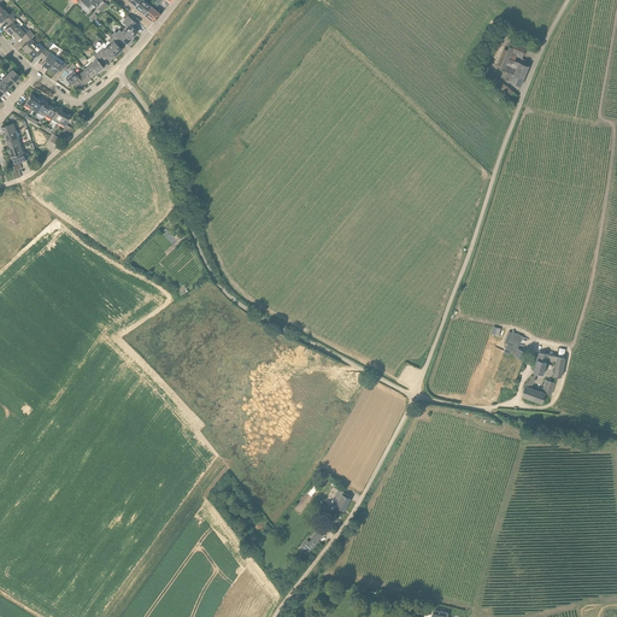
[(81,0),(84,3),(92,10),(95,7),(101,0),(92,0),(90,3),(88,0),(81,0)]
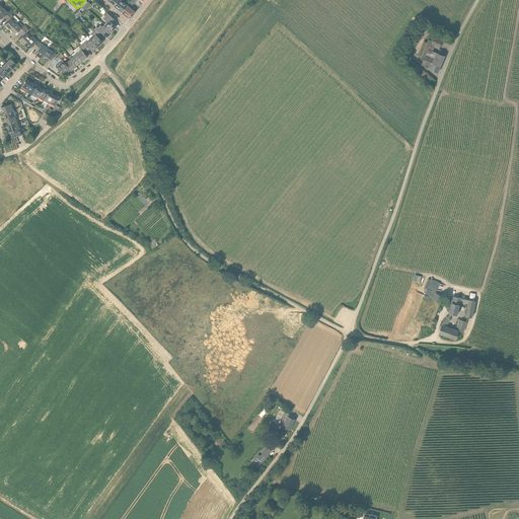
[(118,9),(123,2),(122,1),(123,0),(118,0),(114,6),(118,9)]
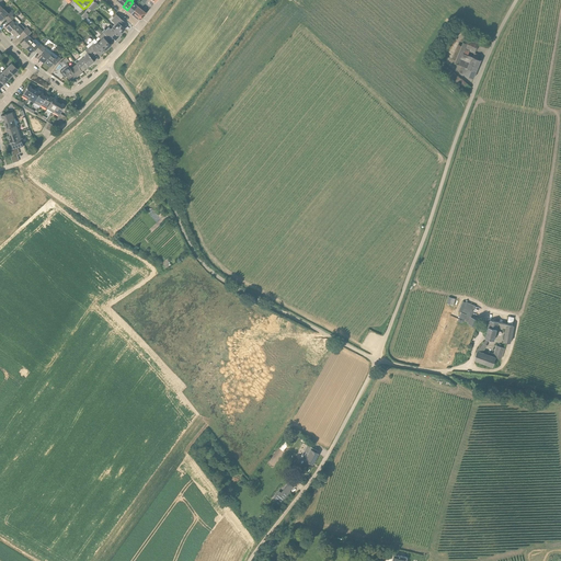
[(146,13),(140,9),(147,0),(141,0),(137,6),(132,13),(132,14),(135,16),(138,19),(141,19),(142,18),(146,13)]
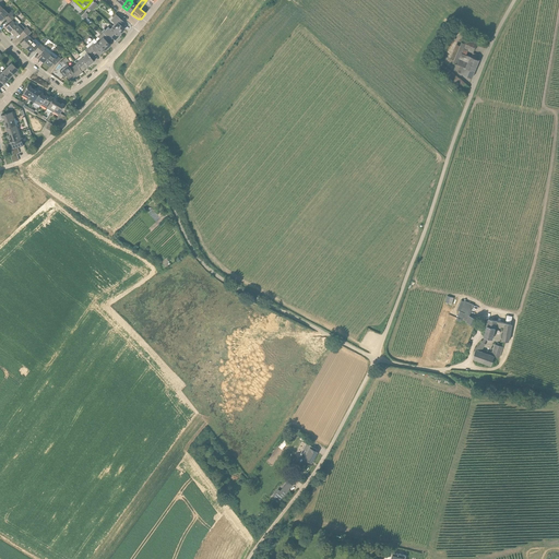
[(92,12),(98,4),(95,2),(88,9),(92,12)]
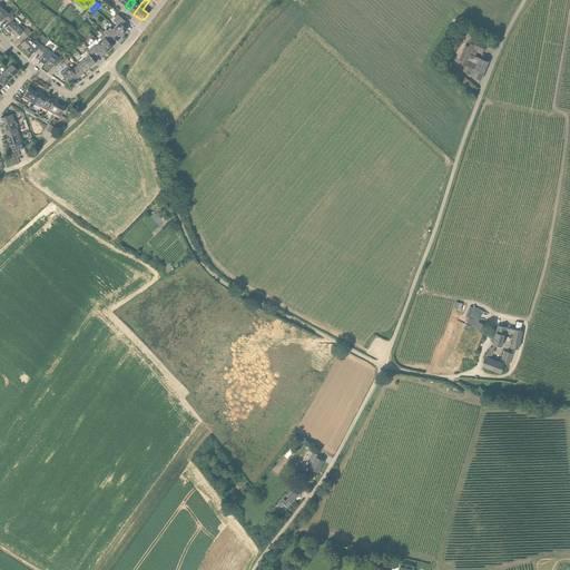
[(129,10),(134,13),(139,6),(135,2),(129,10)]
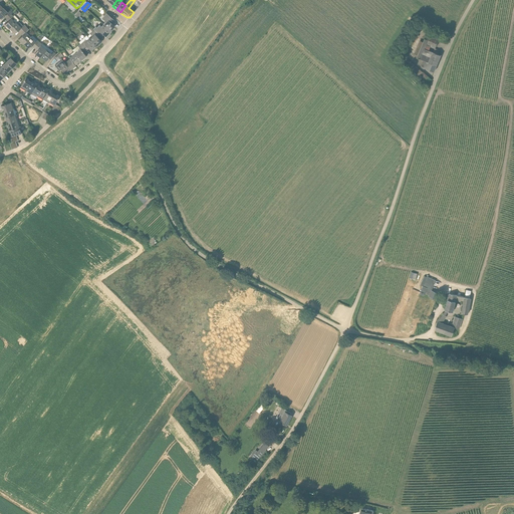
[(7,18),(12,13),(9,10),(7,12),(3,8),(0,10),(0,18),(1,19),(4,16),(7,18)]
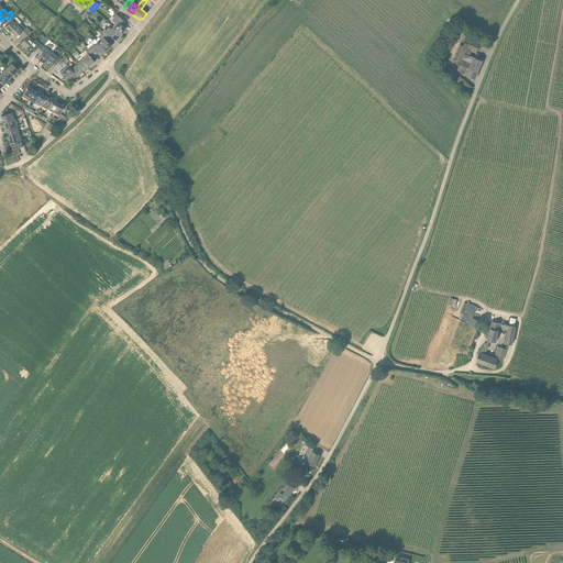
[(113,26),(122,34),(125,29),(122,25),(125,22),(114,13),(112,15),(114,18),(111,20),(116,23),(113,26)]
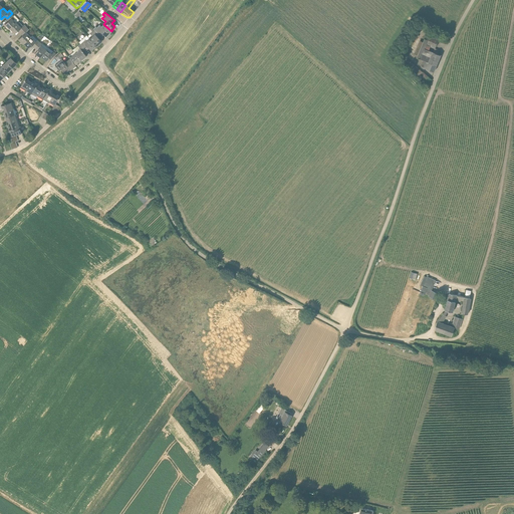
[(9,29),(10,29),(18,21),(19,20),(12,13),(7,18),(9,20),(5,24),(9,29)]
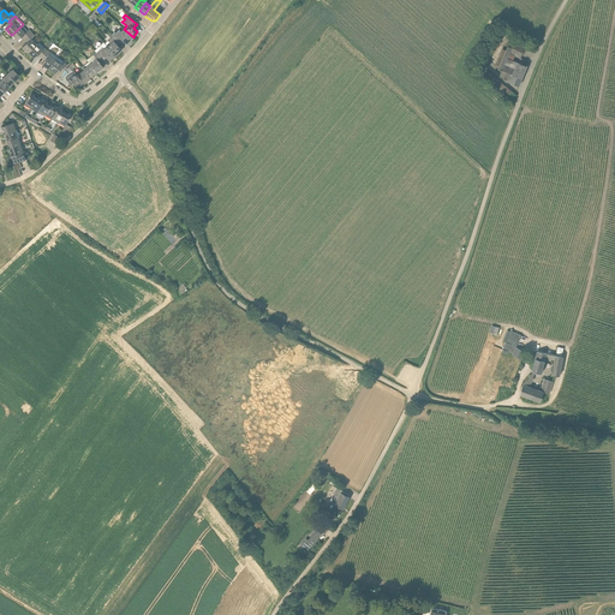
[(23,36),(25,39),(31,33),(29,30),(28,31),(22,25),(12,35),(17,41),(23,36)]
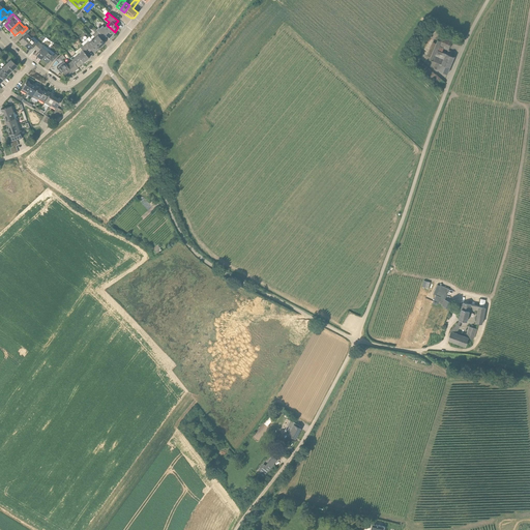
[(115,32),(107,25),(105,27),(102,25),(99,28),(98,27),(96,30),(97,31),(101,34),(104,32),(112,39),(115,36),(113,34),(115,32)]
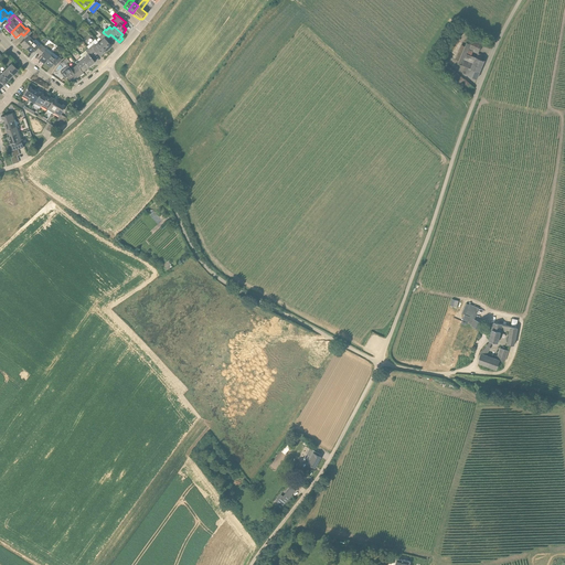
[(27,49),(33,41),(29,35),(32,32),(29,30),(23,35),(25,38),(20,43),(25,49),(27,49)]
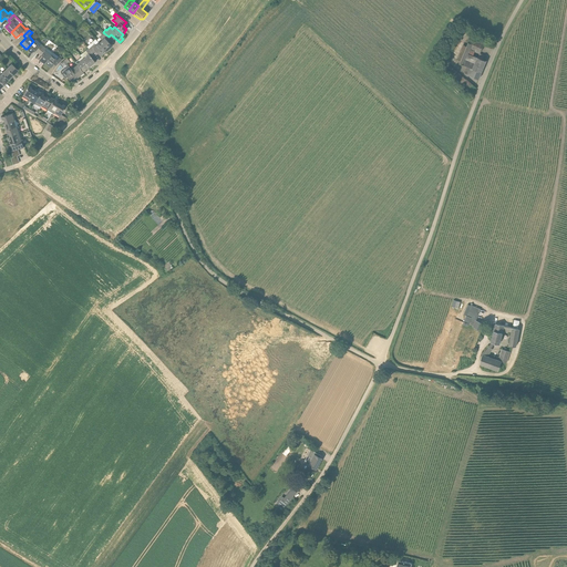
[(485,44),(486,41),(464,32),(461,40),(483,49),(484,47),(485,47),(486,44),(485,44)]
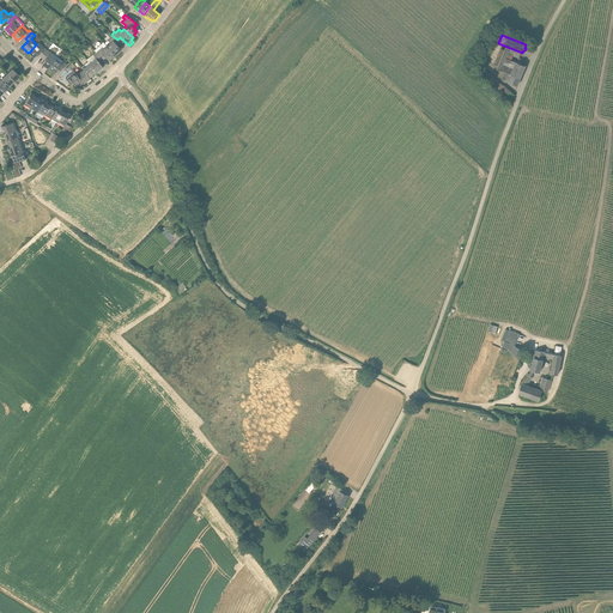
[(107,46),(114,55),(115,55),(121,49),(116,44),(120,42),(117,40),(113,36),(108,41),(110,43),(107,46)]
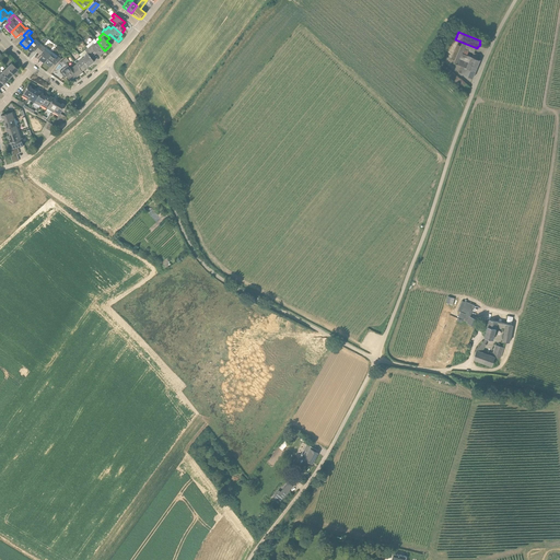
[(36,49),(38,51),(43,46),(41,44),(38,46),(33,41),(26,48),(32,53),(36,49)]
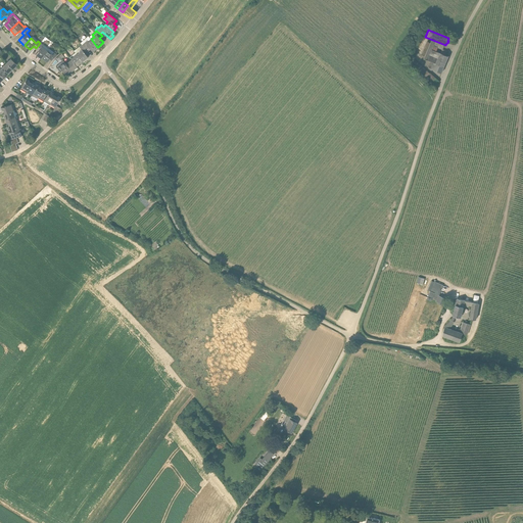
[(92,52),(97,47),(91,39),(88,41),(86,39),(81,43),(81,44),(82,45),(86,50),(89,48),(92,52)]
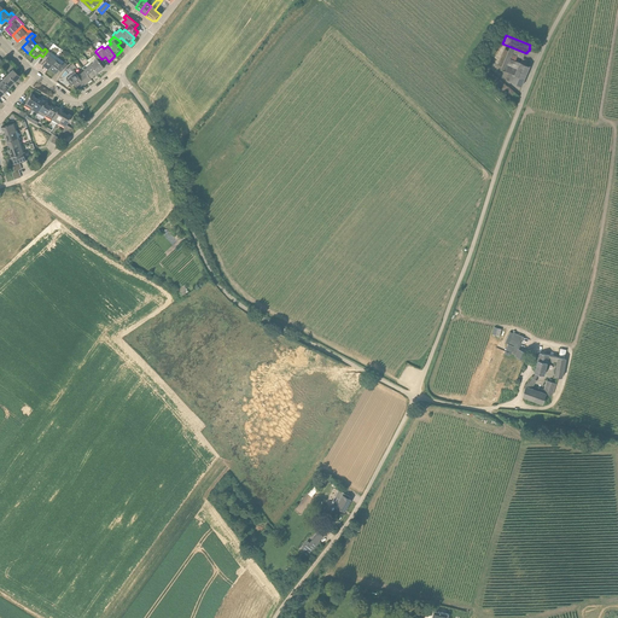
[(50,69),(56,60),(50,56),(51,53),(47,51),(42,57),(46,59),(42,64),(48,70),(50,69)]
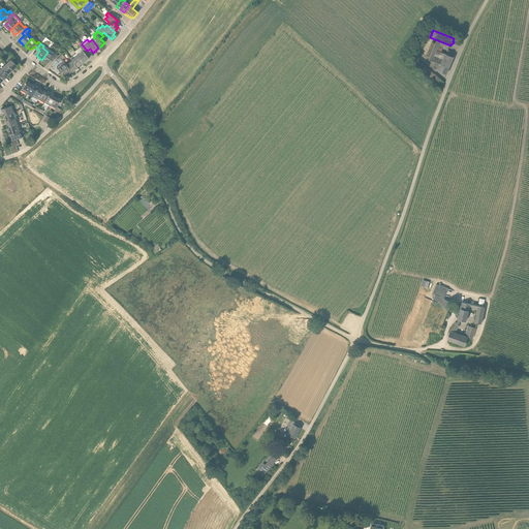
[(78,55),(83,63),(89,58),(85,54),(88,51),(87,51),(83,45),(80,48),(83,50),(80,52),(81,53),(78,55)]
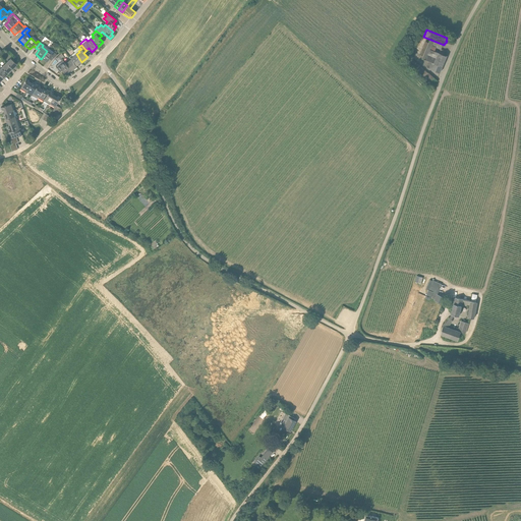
[(50,58),(52,60),(54,58),(57,55),(54,52),(49,48),(47,51),(42,58),(47,62),(50,58)]
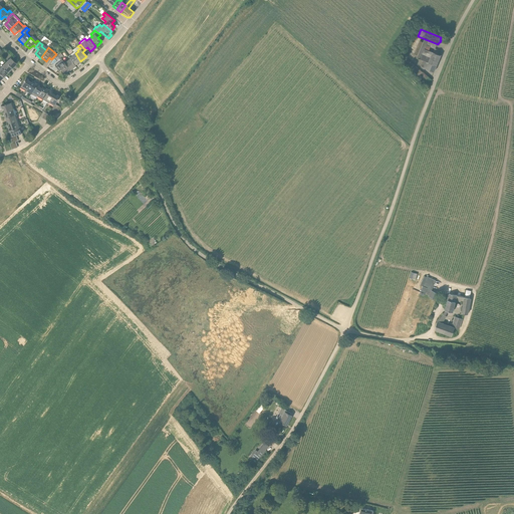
[(434,72),(441,55),(438,54),(438,53),(433,51),(429,62),(425,61),(422,67),(434,72)]
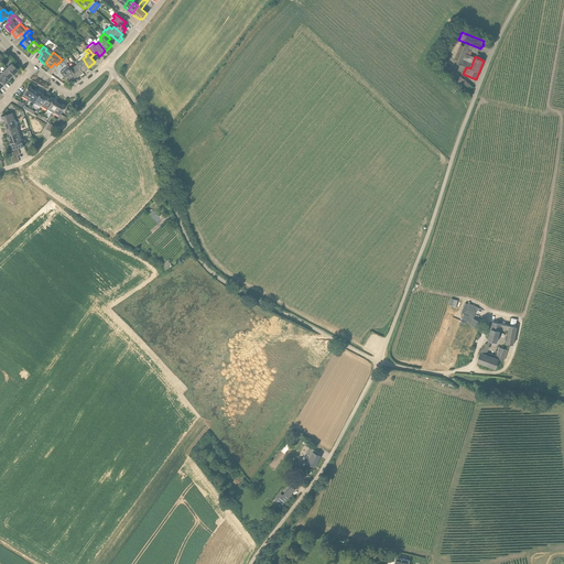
[(83,72),(88,67),(83,58),(82,57),(75,62),(77,64),(83,72)]
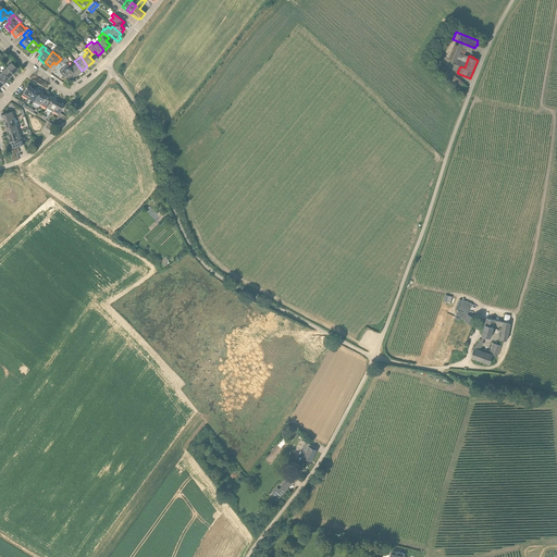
[(434,57),(430,61),(460,87),(465,83),(434,57)]
